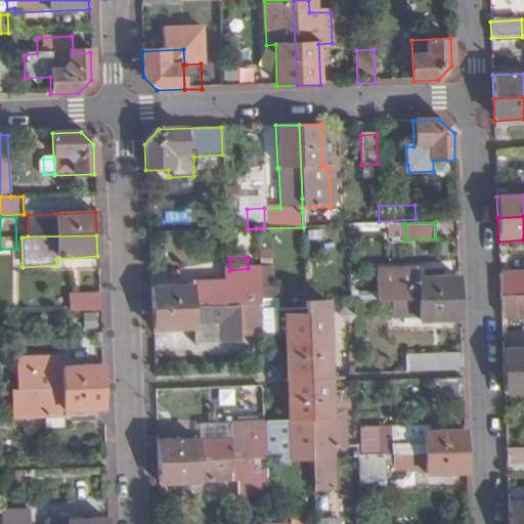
[(237,306),(258,305),(258,289),(257,269),(248,268),(229,270),(230,279),(191,281),(192,286),(149,288),(150,309),(237,306)]
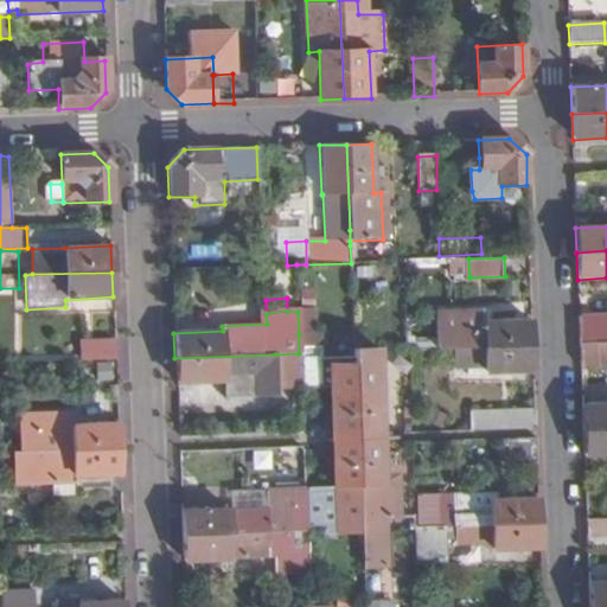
[(299,334),(314,333),(314,311),(298,312),(299,334)]
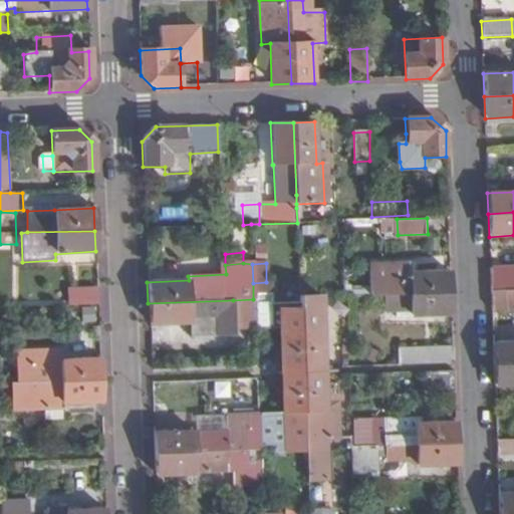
[(369,265),(370,296),(382,295),(451,292),(451,271),(410,273),(410,264),(369,265)]
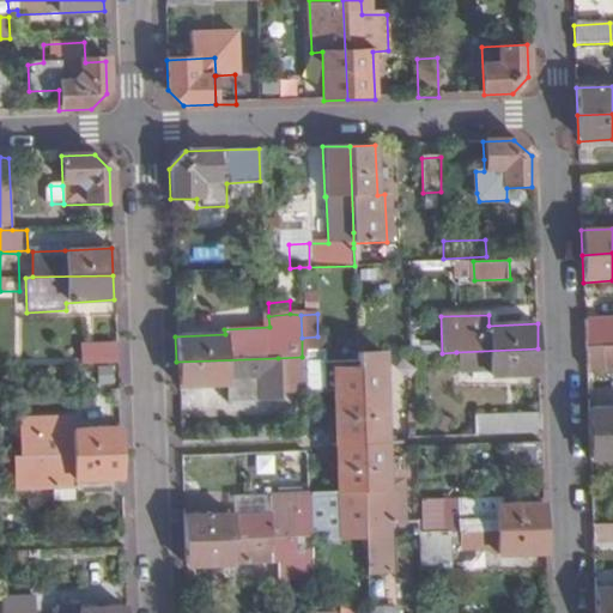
[(612,344),(612,319),(584,321),(586,346),(612,344)]
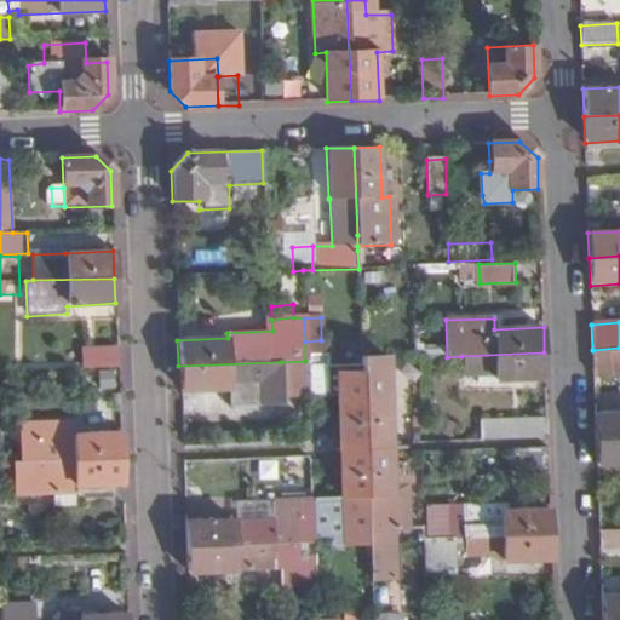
[(305,361),(308,399),(327,397),(325,340),(321,340),(305,342),(305,361)]
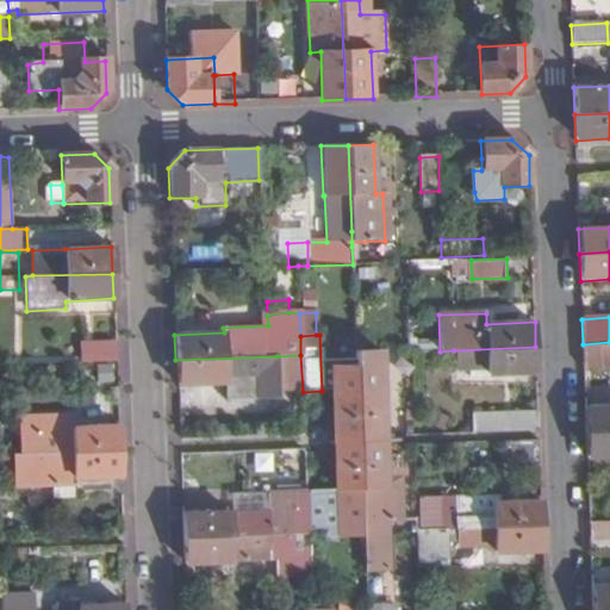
[(80,344),(80,365),(116,363),(114,342),(80,344)]
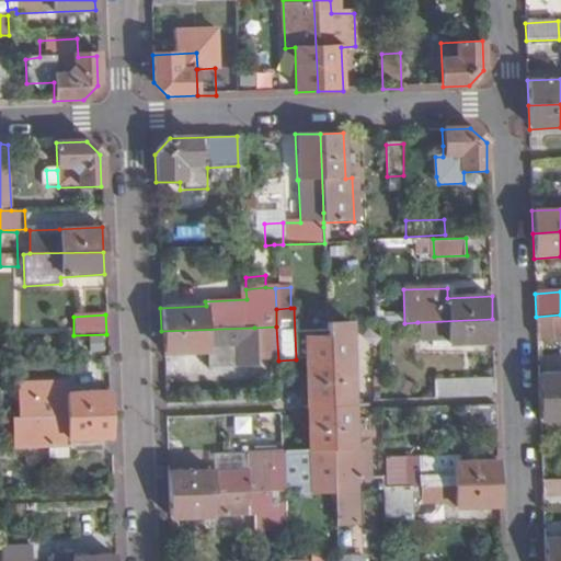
[(560,339),(560,315),(536,317),(537,340),(560,339)]
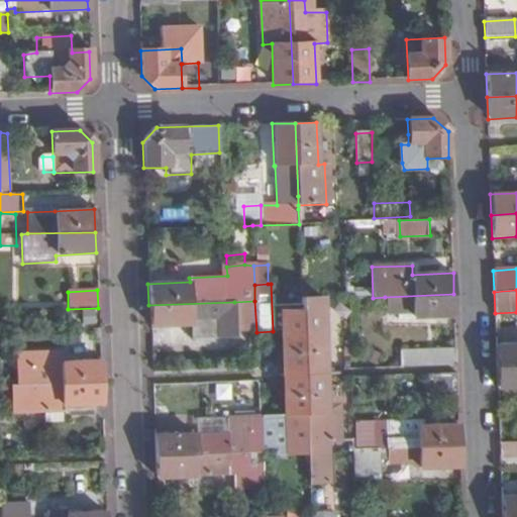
[(453,294),(385,297),(385,313),(397,313),(414,312),(414,318),(454,316),(453,294)]
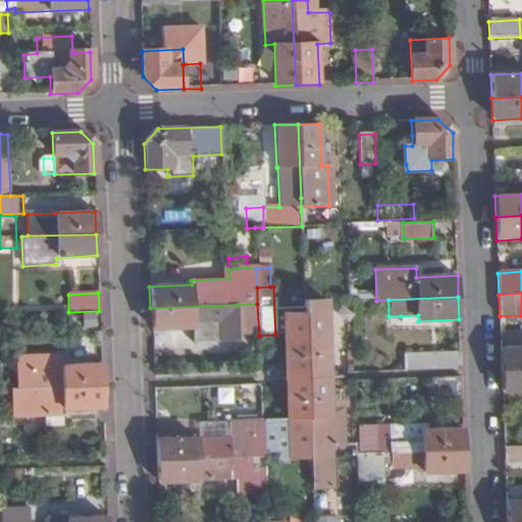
[(305,313),(307,377),(328,377),(326,301),(304,302),(305,313)]
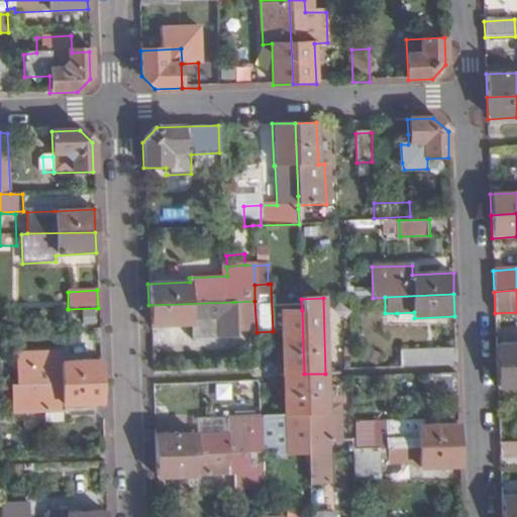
[(148,305),(149,326),(191,325),(191,338),(235,337),(234,302),(148,305)]
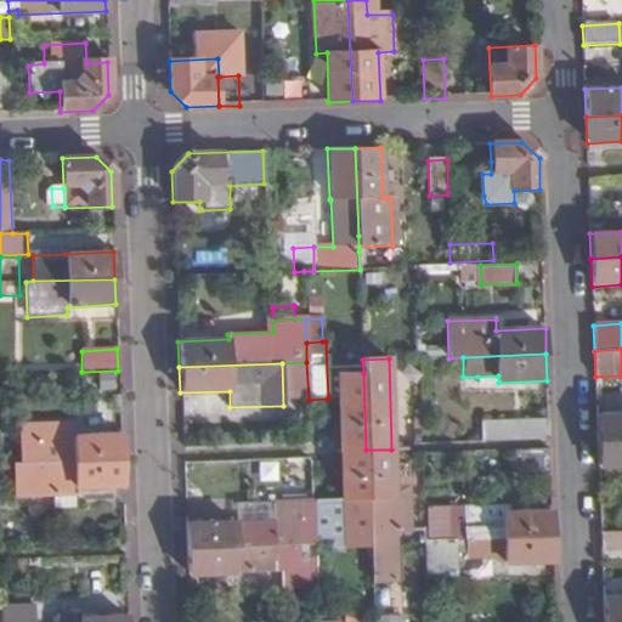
[(335,374),(338,451),(366,450),(363,373),(335,374)]
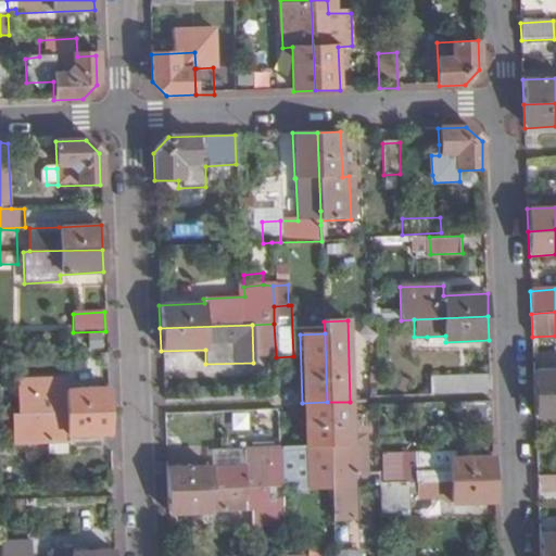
[(445,336),(427,337),(428,346),(446,346),(445,342),(445,336)]
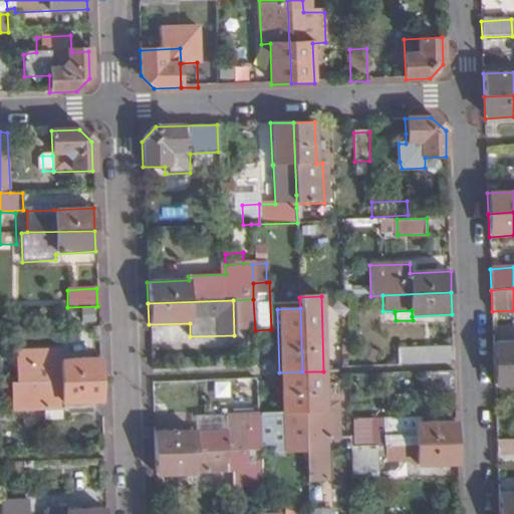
[(494,363),(513,362),(513,341),(493,343),(494,363)]
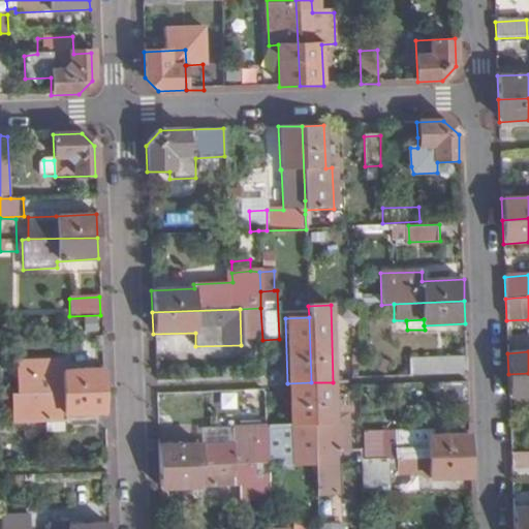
[(413,375),(434,374),(467,373),(466,356),(413,360),(413,375)]
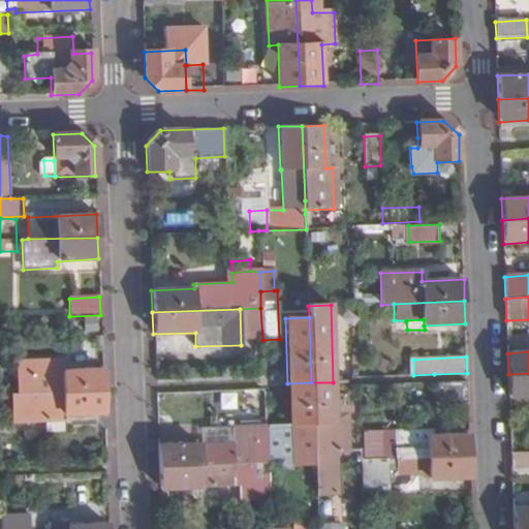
[(29,377),(29,395),(103,392),(102,370),(61,373),(62,375),(29,377)]
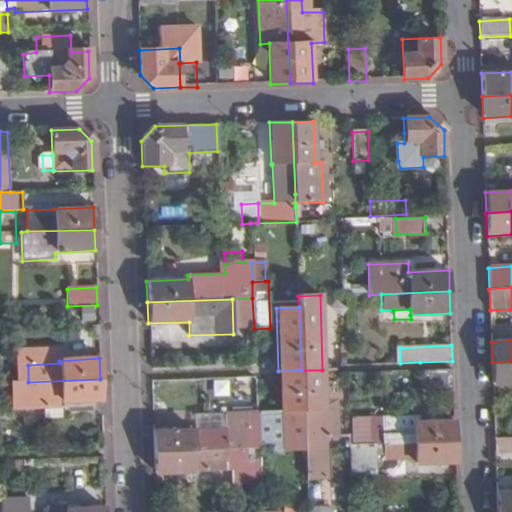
[(511,384),(511,361),(492,362),(493,385),(511,384)]
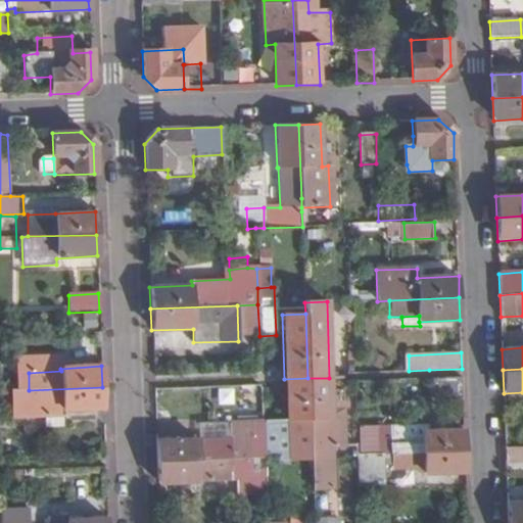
[(307,378),(284,379),(285,420),(308,418),(307,378)]
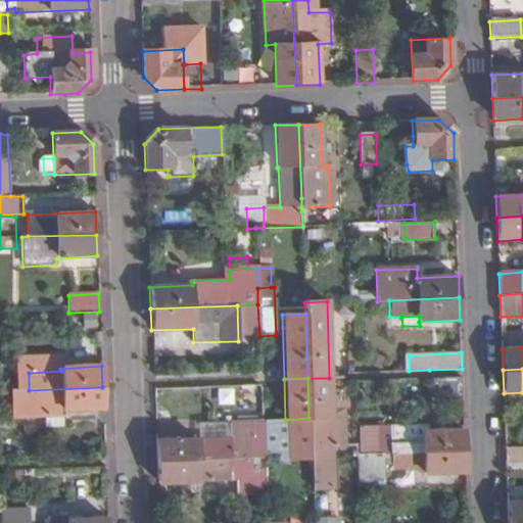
[(307,378),(308,418),(312,490),(334,489),(332,448),(344,447),(342,410),(331,410),(329,378),(307,378)]
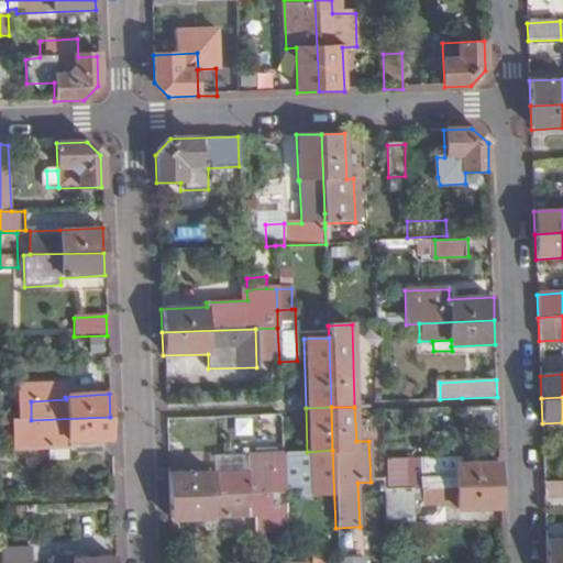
[(498,429),(497,407),(462,408),(463,431),(498,429)]
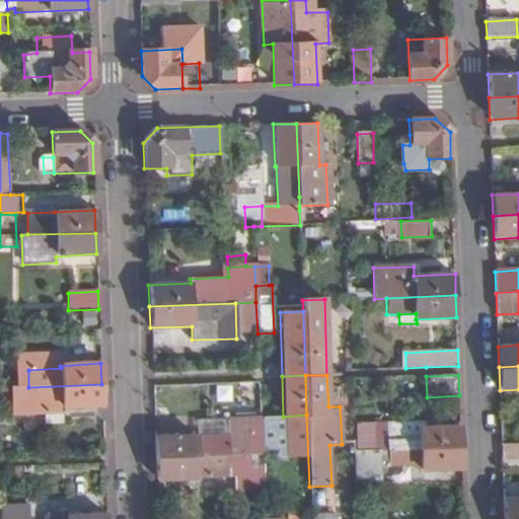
[(28,387),(11,387),(10,388),(11,416),(62,414),(61,408),(102,405),(101,384),(28,387)]
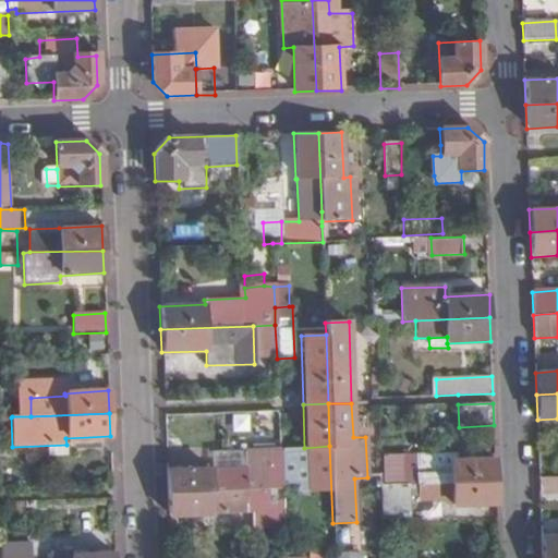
[(67,457),(67,445),(47,446),(47,458),(67,457)]
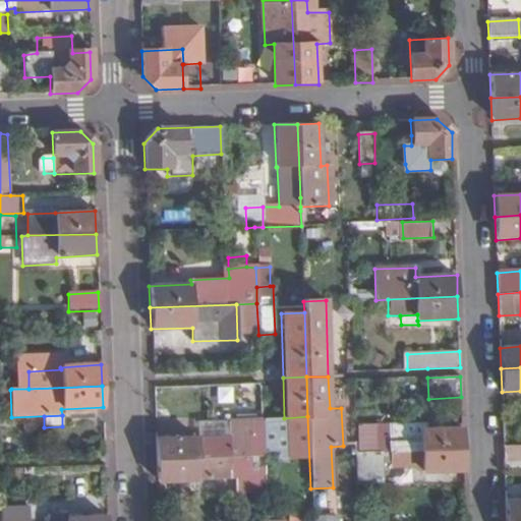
[(197,437),(155,439),(155,460),(263,456),(261,420),(230,421),(230,436),(197,437)]
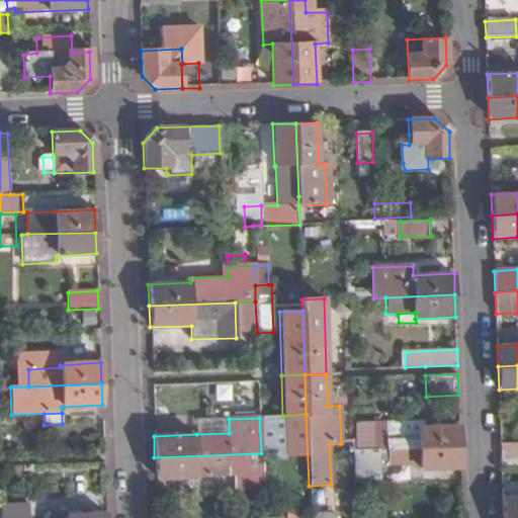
[(277,418),(259,418),(261,453),(261,464),(279,464),(277,418)]
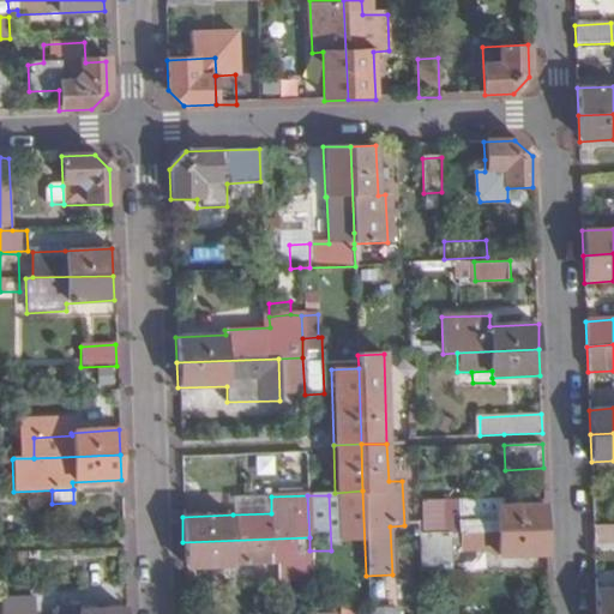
[(232,499),(233,515),(271,513),(271,497),(232,499)]
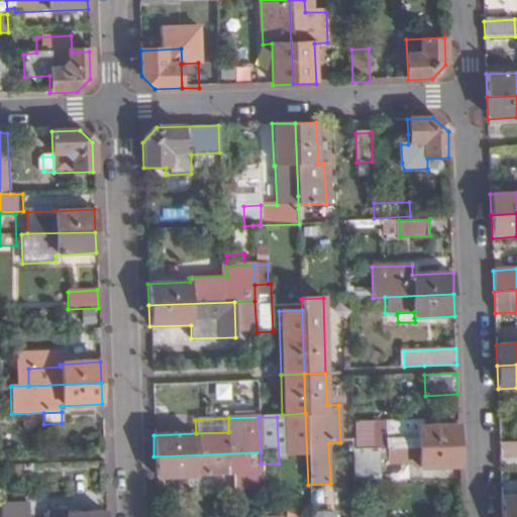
[(371,448),(377,448),(387,448),(458,445),(458,424),(416,427),(416,421),(370,424),(371,448)]
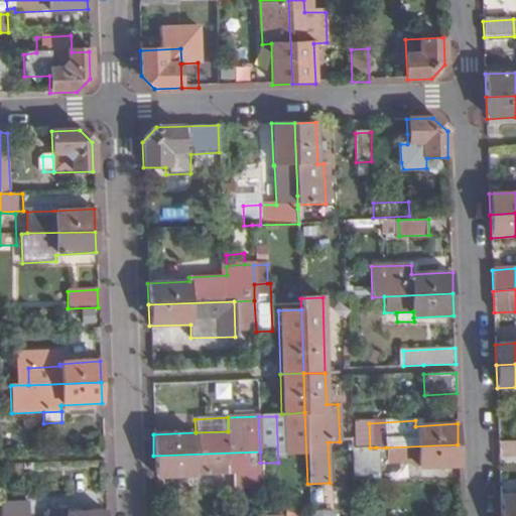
[(350,423),(351,448),(370,447),(369,423),(350,423)]
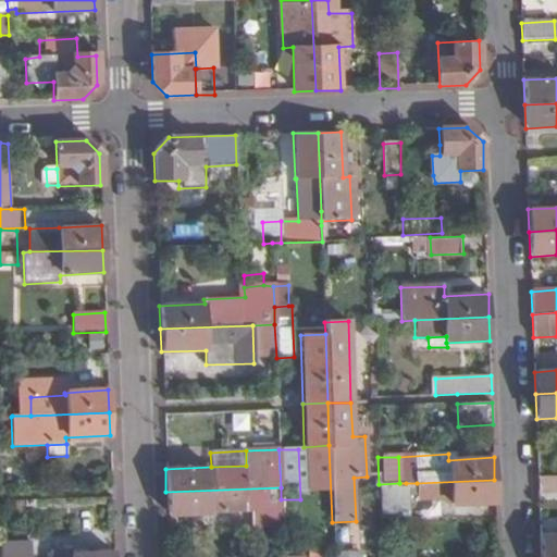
[(556,492),(556,477),(537,478),(539,493),(556,492)]
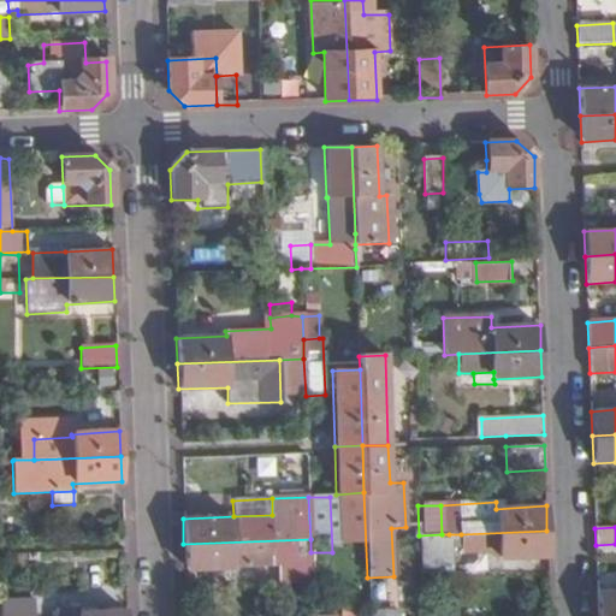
[(548,558),(546,531),(461,534),(462,552),(497,551),(498,560),(548,558)]
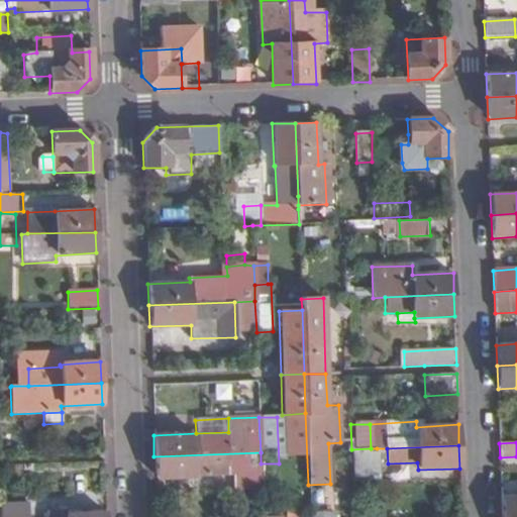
[(351,449),(352,475),(378,474),(377,448),(371,448),(351,449)]
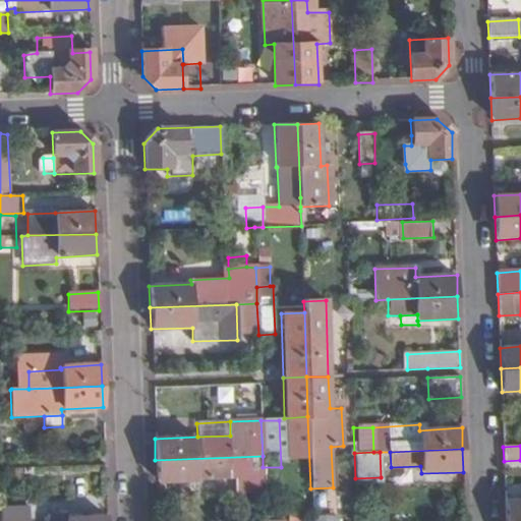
[(263,456),(155,460),(156,481),(198,479),(232,478),(233,493),(264,491),(263,467),(263,456)]
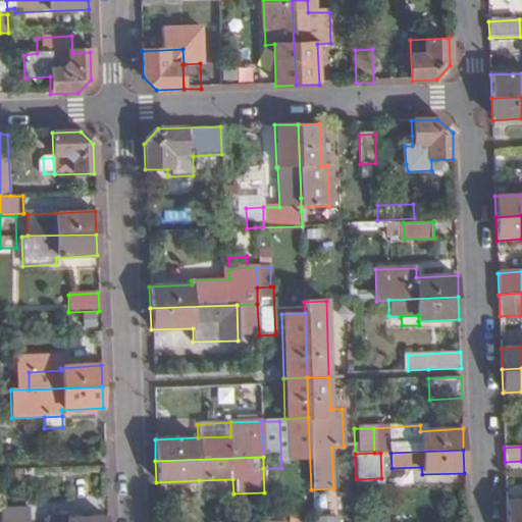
[(199,480),(200,494),(233,493),(232,479),(199,480)]
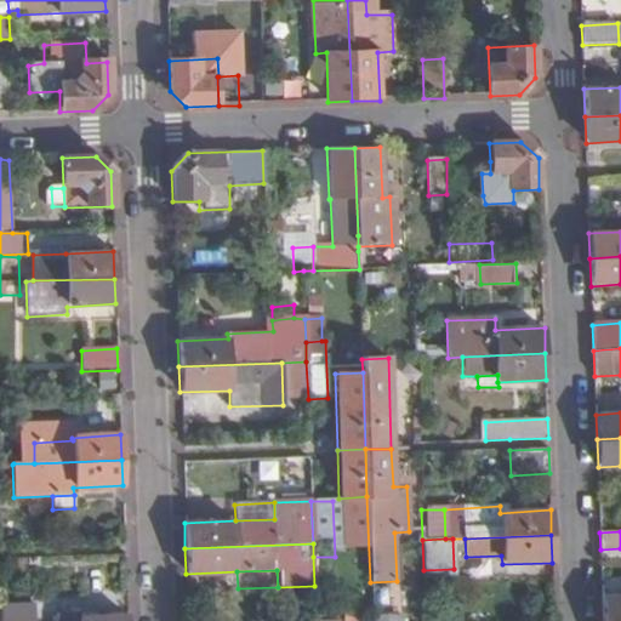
[(620,620),(620,596),(602,597),(602,620),(620,620)]
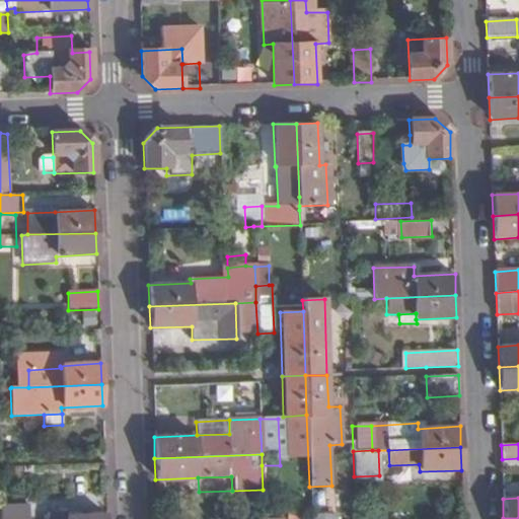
[(27,518),(27,508),(1,509),(1,518),(105,518),(106,515),(65,517),(66,513),(46,514),(46,518),(27,518)]
